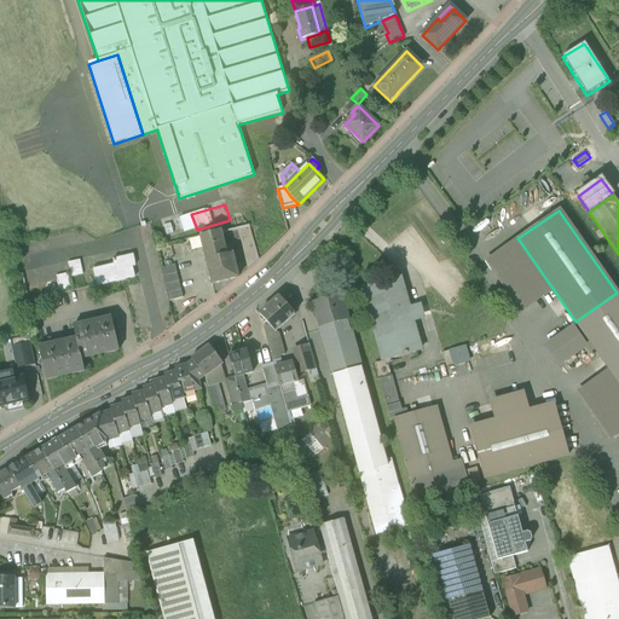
[(206,260),(227,255),(225,247),(221,231),(200,237),(206,260)]
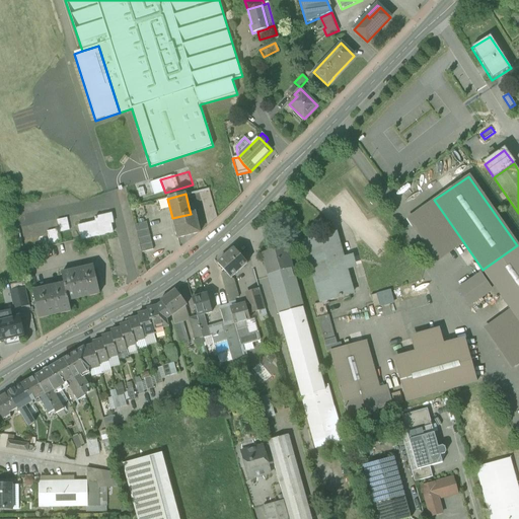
[(411,216),(439,257),(462,240),(434,200),(411,216)]
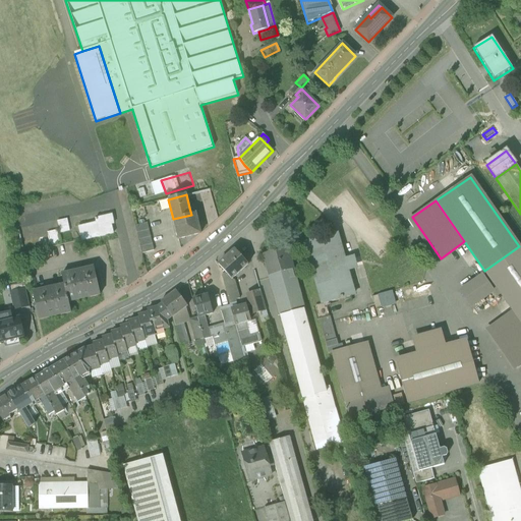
[(200,234),(194,214),(191,215),(173,219),(178,239),(200,234)]
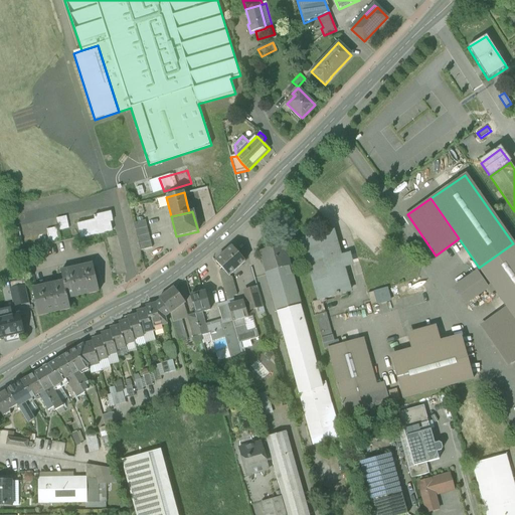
[(77,225),(80,238),(112,231),(109,217),(112,217),(111,213),(96,216),(96,218),(96,220),(77,225)]
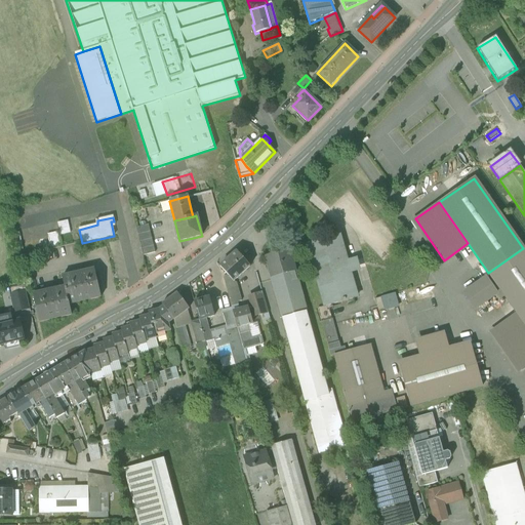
[(68,220),(58,224),(61,236),(71,233),(68,220)]
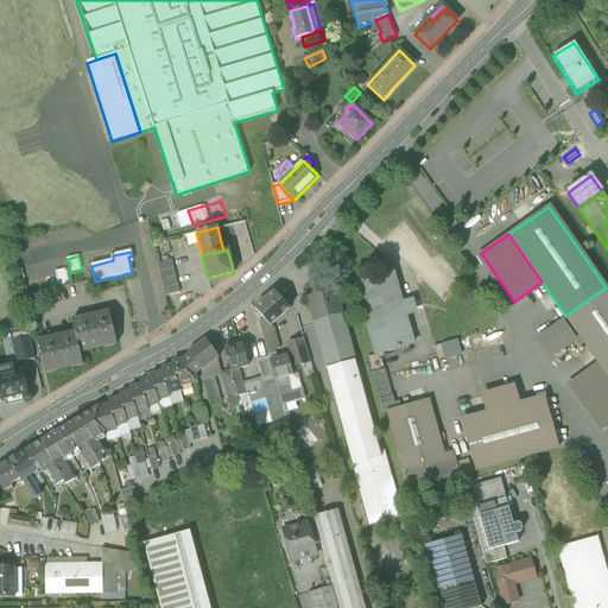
[(158,264),(166,296),(181,293),(172,260),(158,264)]
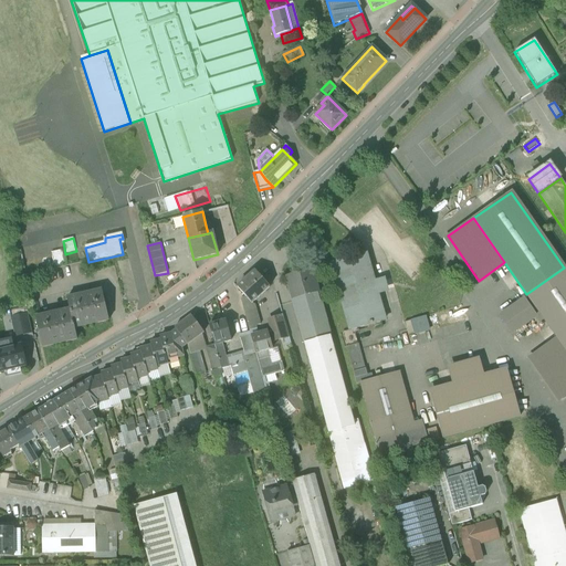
[(62,250),(52,253),(55,266),(65,264),(62,250)]
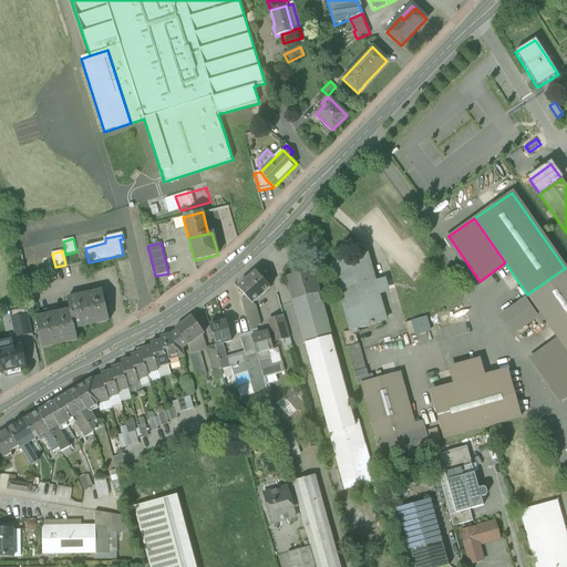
[(333,266),(352,331),(385,322),(377,294),(374,285),(367,256),(333,266)]
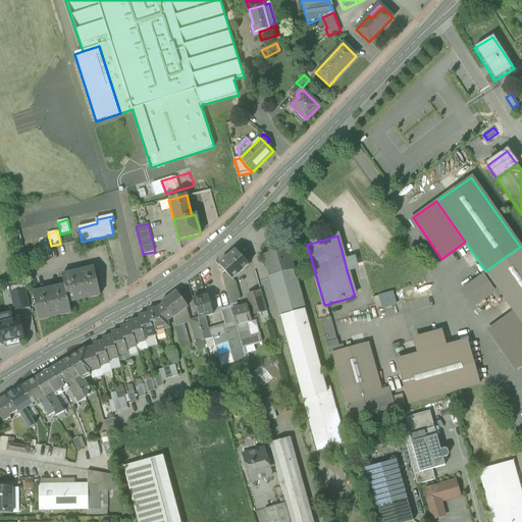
[(288,250),(291,260),(300,258),(297,247),(297,245),(286,248),(288,250)]
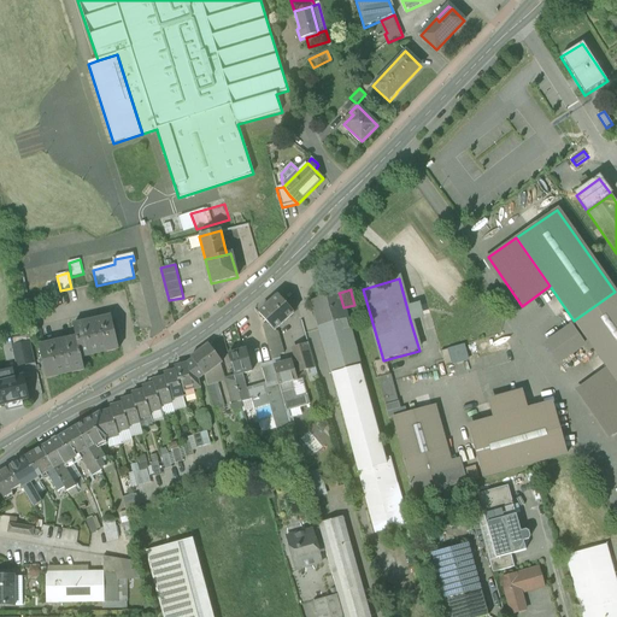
[(616,294),(615,292),(574,321),(607,368),(616,382),(616,294)]
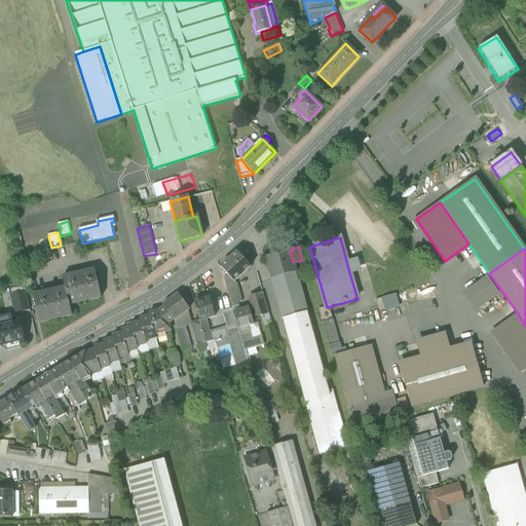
[(266,258),(271,278),(296,271),(293,262),(290,252),(266,258)]
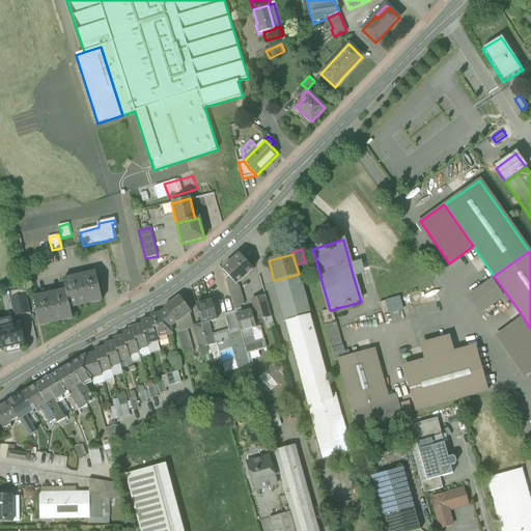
[(230,278),(236,285),(252,271),(239,255),(223,270),(230,278)]
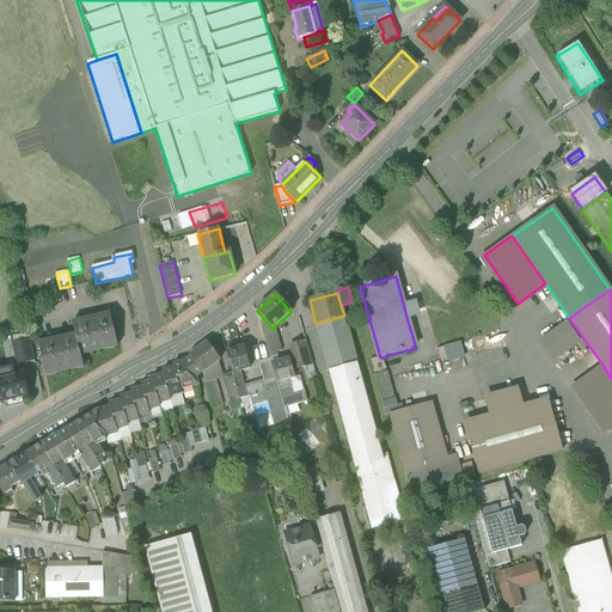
[(38,343),(46,377),(84,368),(81,355),(99,352),(118,347),(110,314),(92,318),(73,323),(75,335),(38,343)]
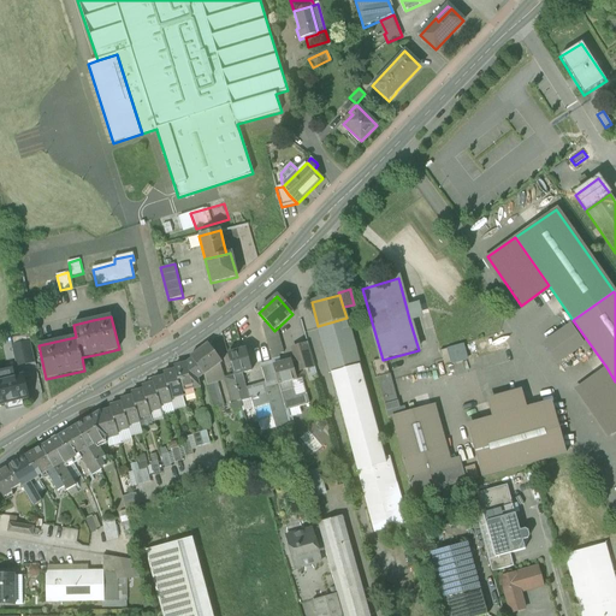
[(357,472),(386,465),(385,458),(372,410),(347,318),(318,326),(319,327),(357,472)]
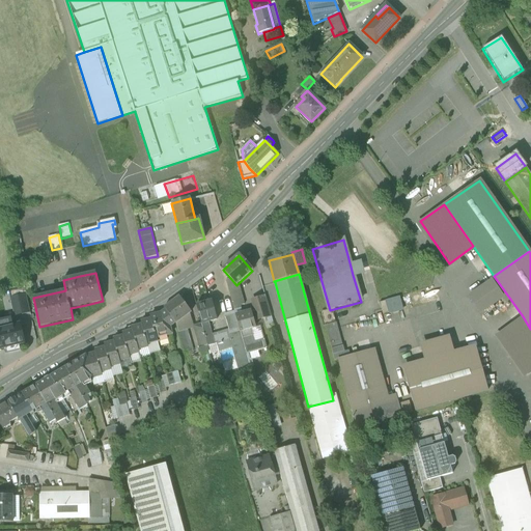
[(226,282),(228,289),(240,287),(236,285),(230,278),(226,282)]
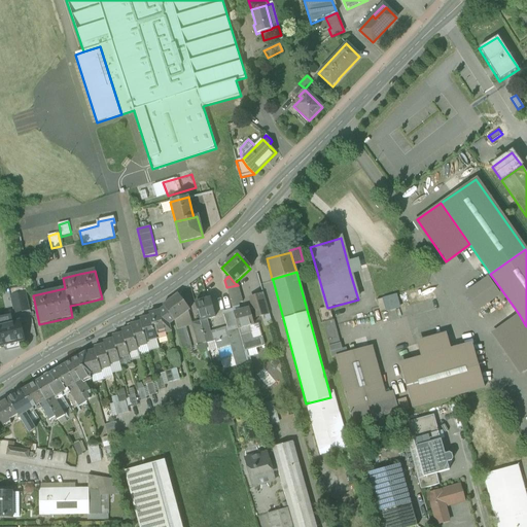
[(461,296),(472,313),(495,297),(484,281),(461,296)]
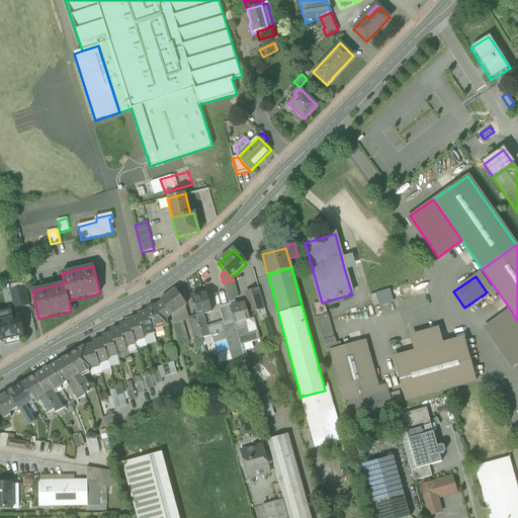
[(223,282),(226,294),(237,291),(234,280),(223,282)]
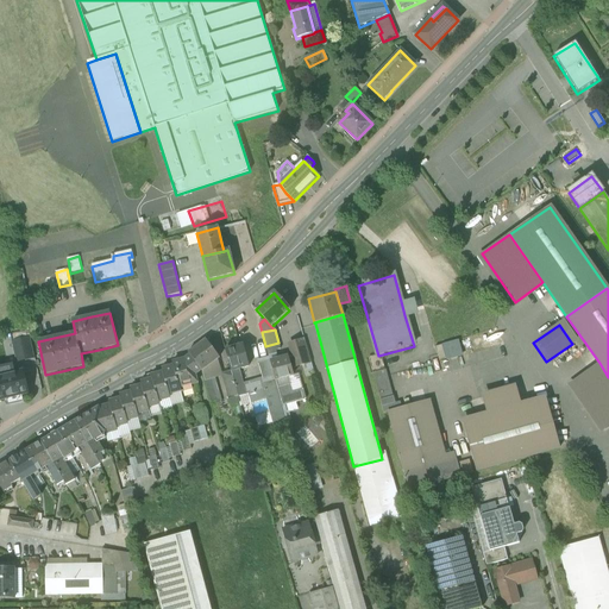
[(30,338),(12,341),(17,363),(35,358),(30,338)]
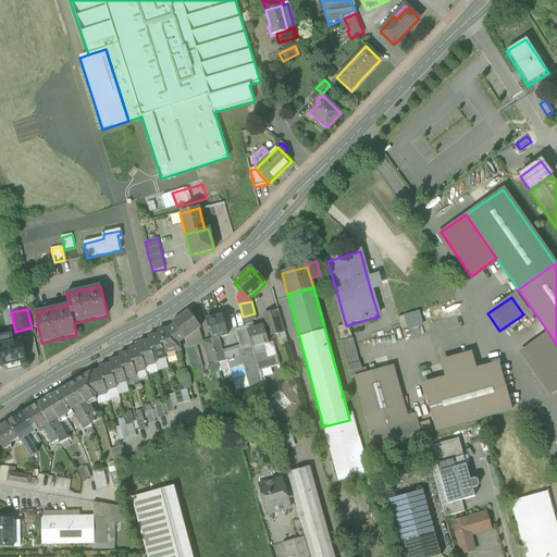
[(184,339),(185,339),(199,329),(200,327),(188,311),(172,323),(174,325),(184,339)]
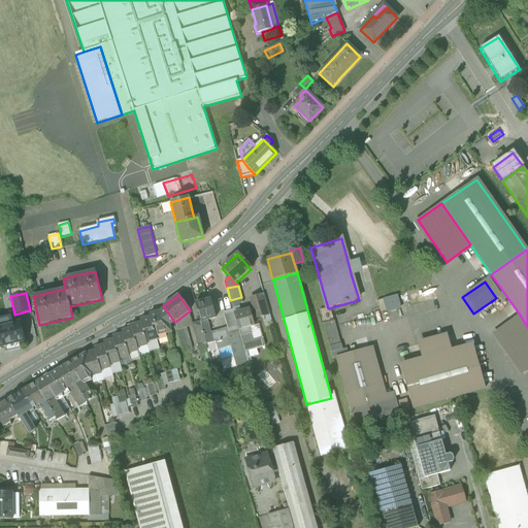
[(384,298),(387,311),(401,308),(398,295),(384,298)]
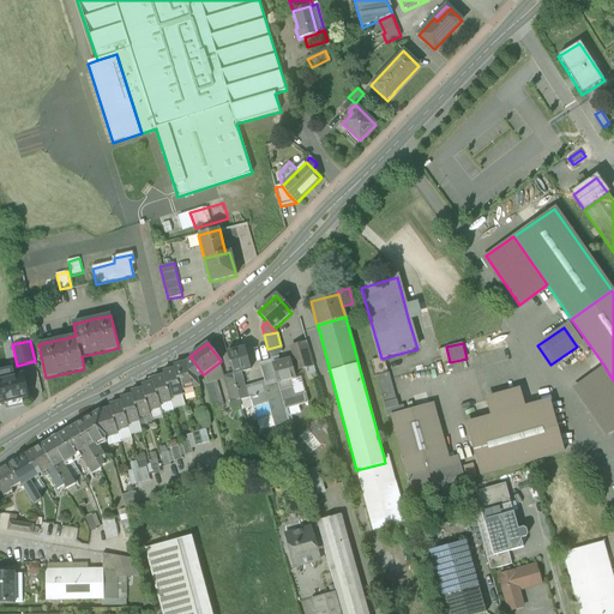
[(283,353),(281,345),(268,349),(269,351),(270,356),(277,354),(283,353)]
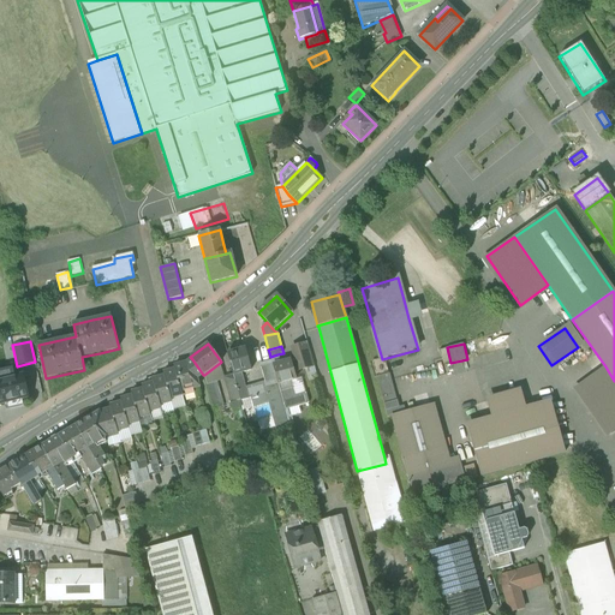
[(300,347),(306,369),(314,366),(310,353),(308,346),(300,347)]
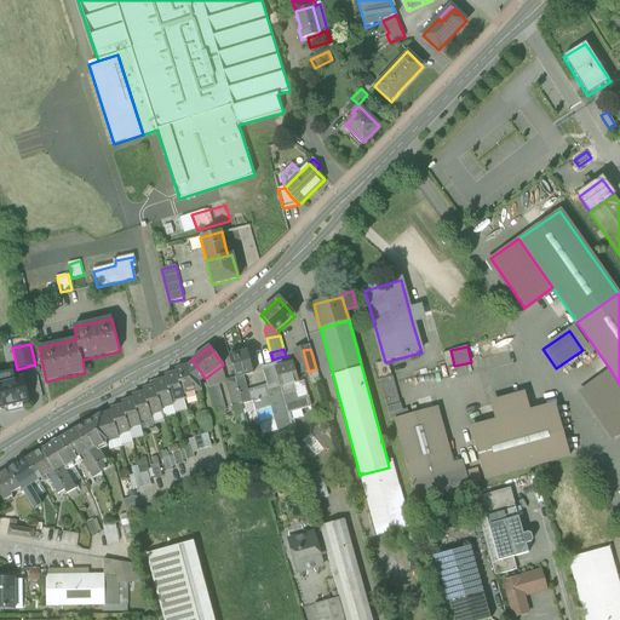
[(294,352),(302,374),(309,372),(303,350),(294,352)]
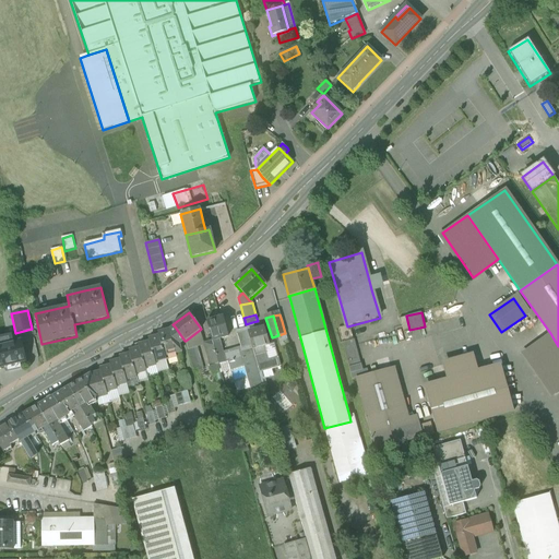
[(212,341),(212,342),(219,340),(228,337),(223,317),(206,321),(212,341)]
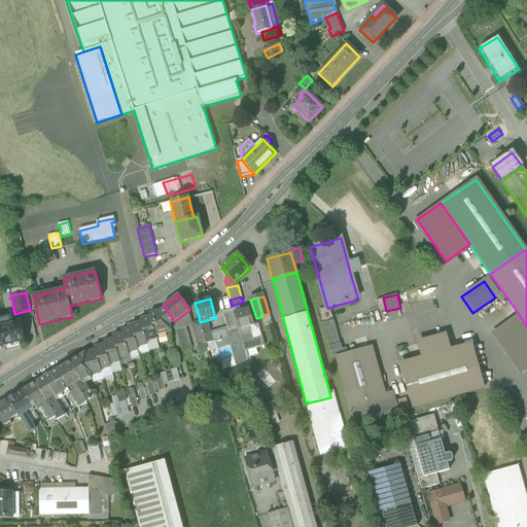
[(377,301),(380,312),(386,310),(383,299),(377,301)]
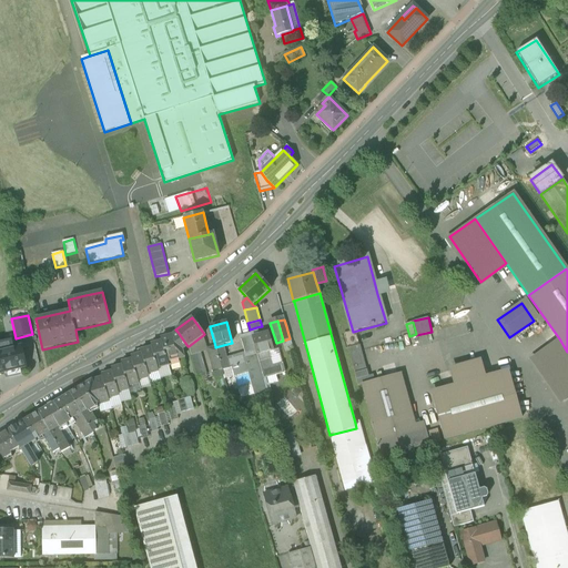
[(269,333),(259,336),(256,327),(250,330),(251,334),(252,338),(255,351),(257,355),(269,352),(274,351),(269,333)]
